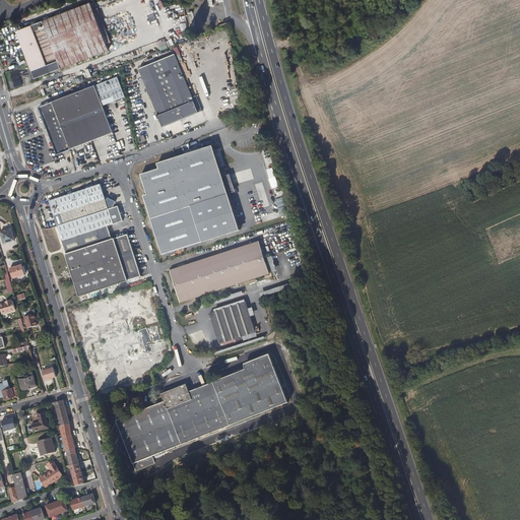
[(31,24),(16,30),(35,78),(109,50),(107,44),(93,9),(90,2),(43,20),(43,21),(31,25),(31,24)]
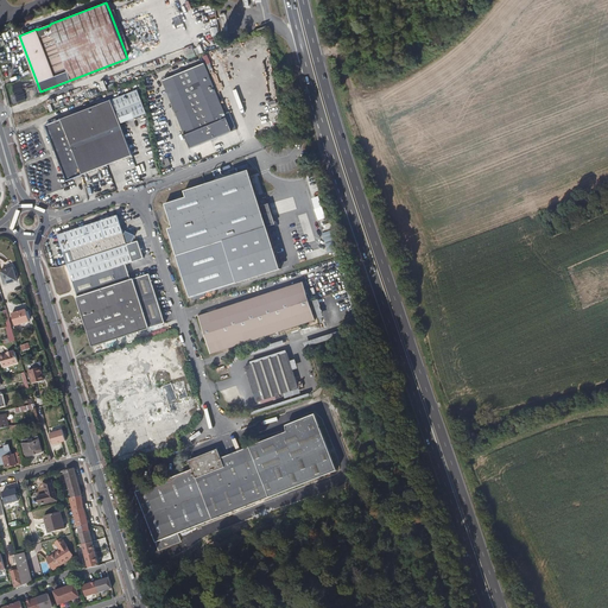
[(114,10),(109,11),(125,51),(130,49),(114,10)]
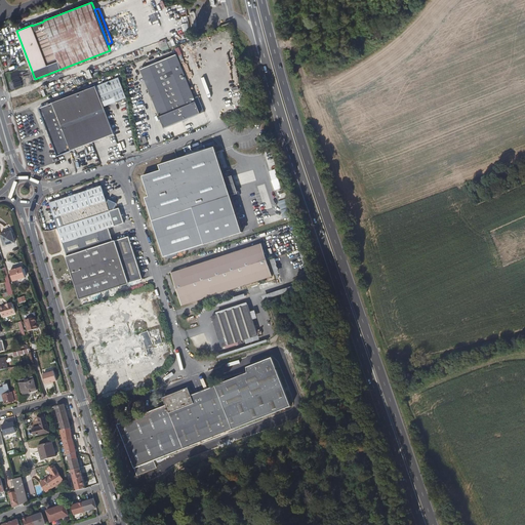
[(164,128),(200,113),(196,103),(176,55),(140,70),(164,128)]
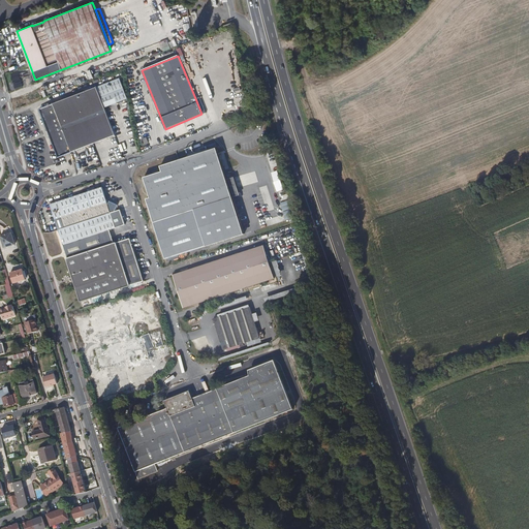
[(64,100),(39,110),(58,157),(111,137),(115,135),(104,107),(127,99),(120,79),(81,93),(80,91),(63,97),(64,100)]
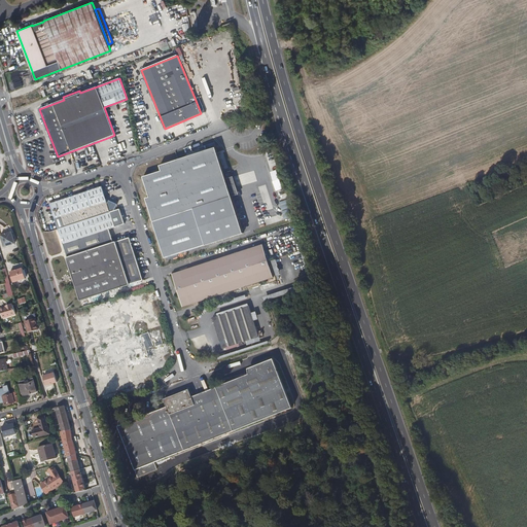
[(128,100),(120,102),(125,125),(132,124),(128,100)]
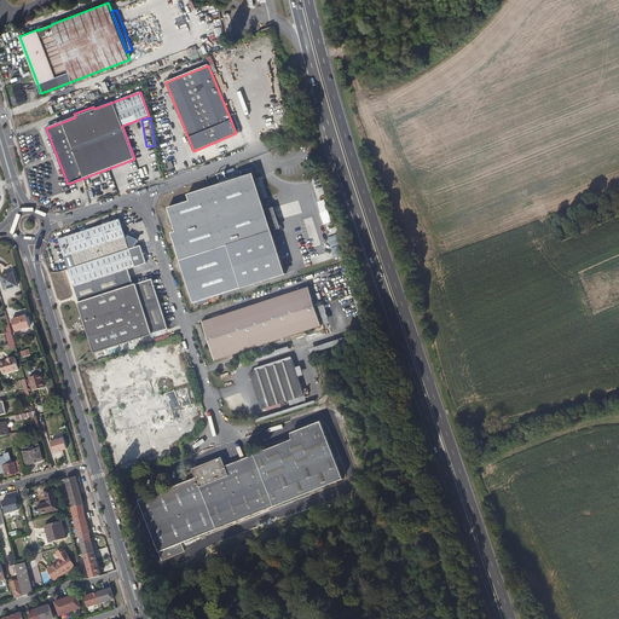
[(190,202),(168,208),(175,232),(172,233),(194,302),(284,273),(253,174),(187,195),(190,202)]
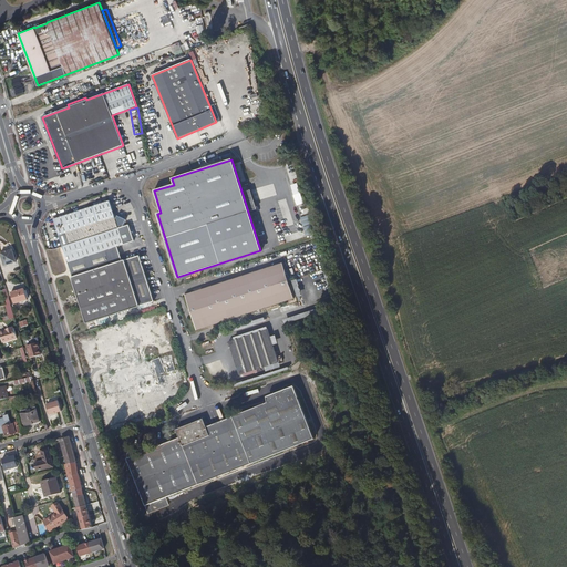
[(109,200),(52,219),(62,246),(117,227),(115,218),(109,200)]
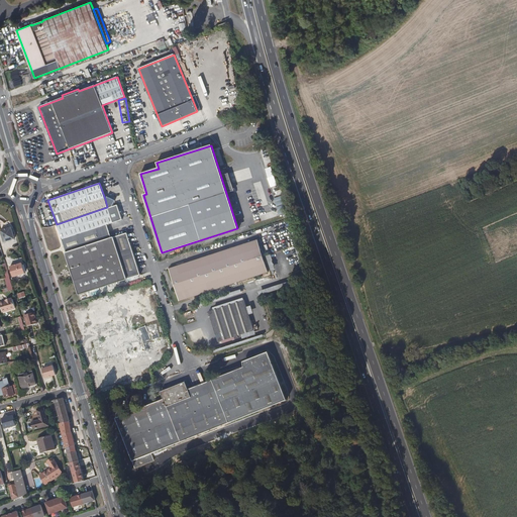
[(106,197),(105,199),(107,207),(111,206),(115,201),(106,197)]
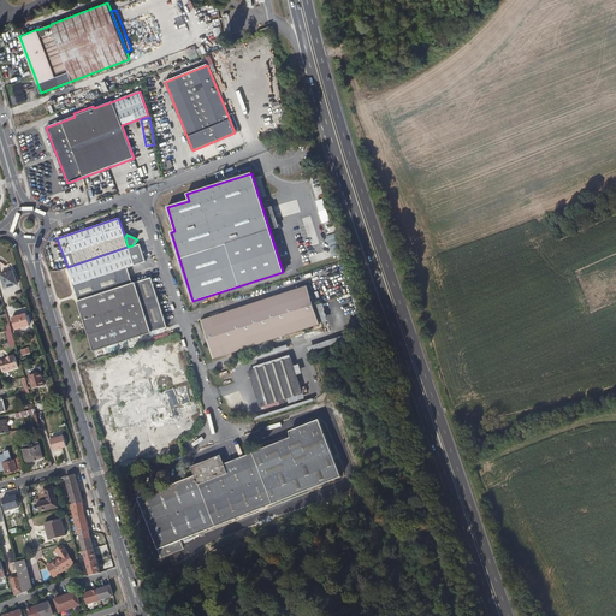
[(67,267),(73,285),(144,262),(138,244),(132,246),(128,247),(67,267)]
